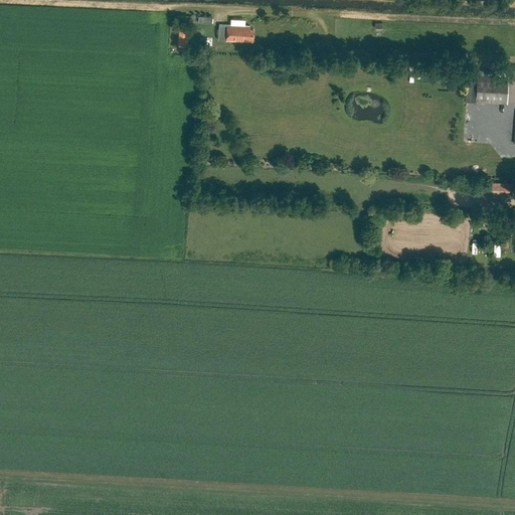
[(218,40),(225,40),(252,41),(253,29),(250,29),(250,26),(219,24),(218,40)]
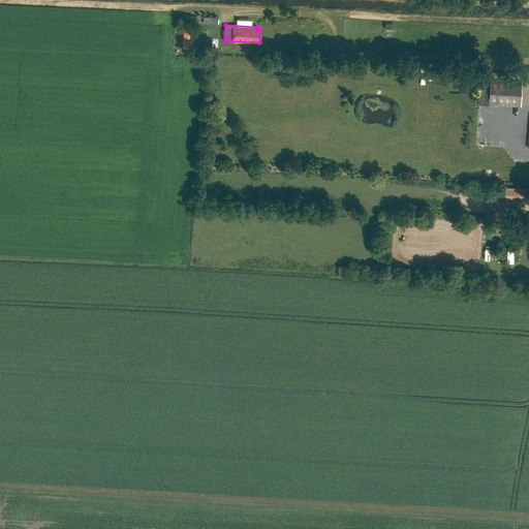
[(184,29),(183,48),(193,48),(193,36),(192,35),(192,30),(184,29)]
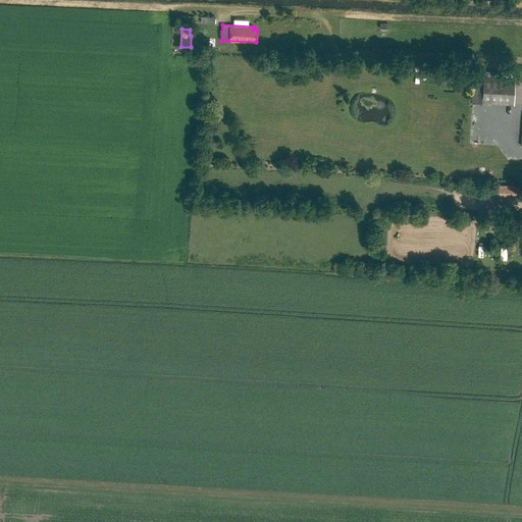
[(483,75),(482,103),(514,104),(515,77),(483,75)]
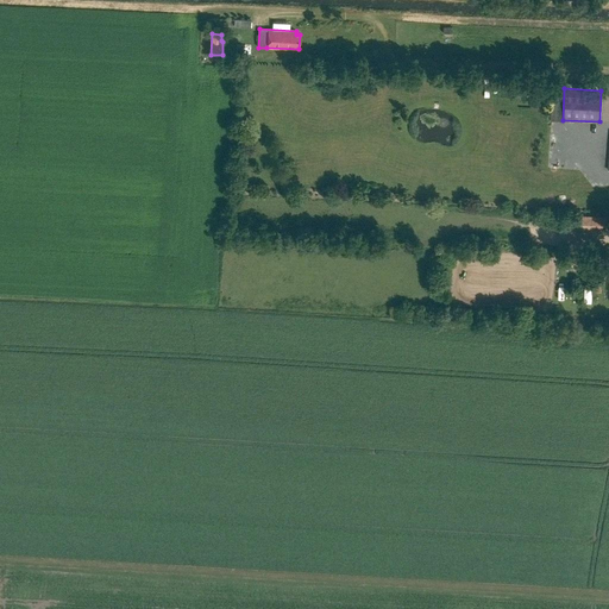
[(592,227),(608,227),(608,217),(592,217),(592,227)]
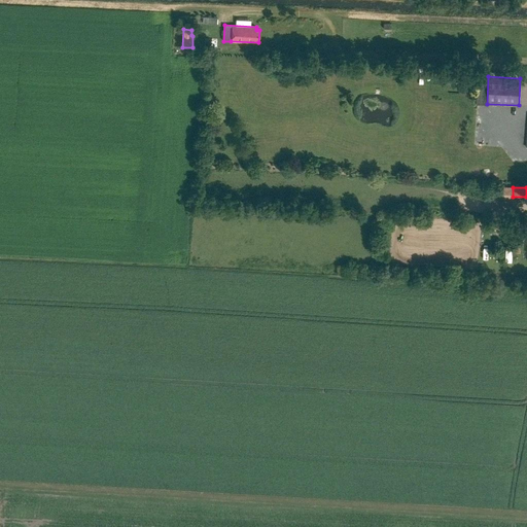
[(519,230),(519,219),(508,219),(507,230),(519,230)]
